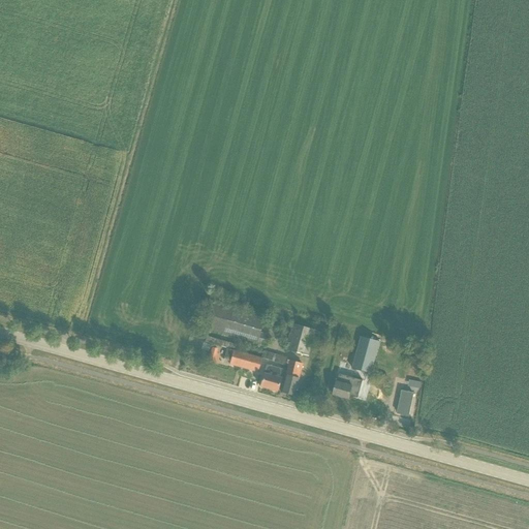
[(207,302),(203,317),(200,328),(263,345),(267,335),(259,333),(263,318),(207,302)]
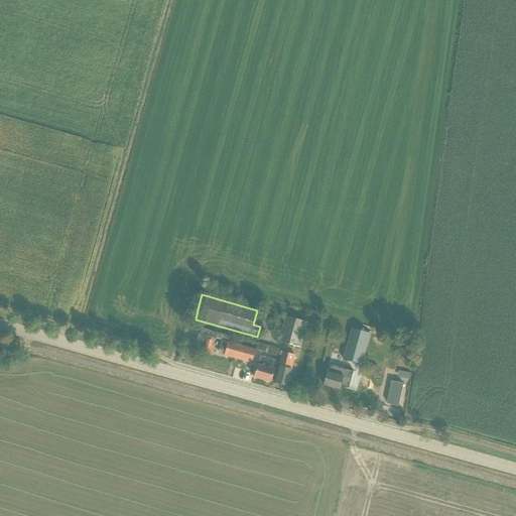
[(285,317),(281,332),(278,342),(295,346),(301,323),(285,317)]
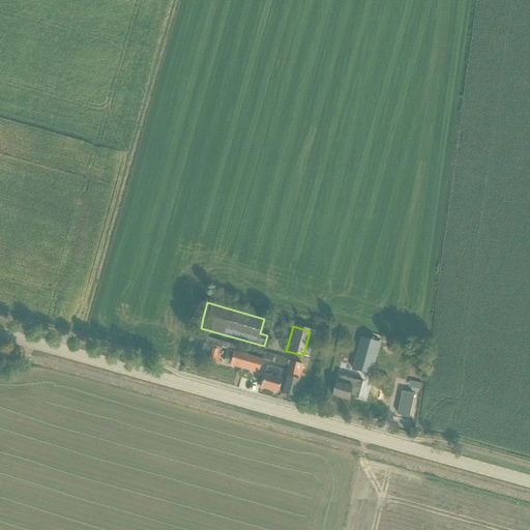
[(234,351),(235,346),(207,337),(205,344),(234,351)]
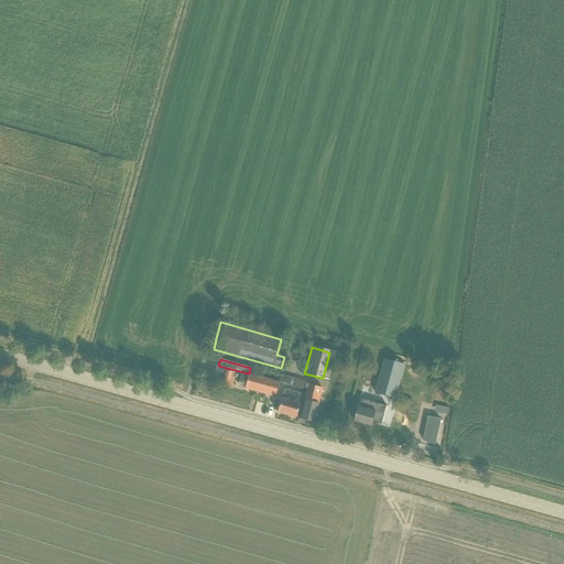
[(384,359),(376,393),(396,399),(404,365),(384,359)]
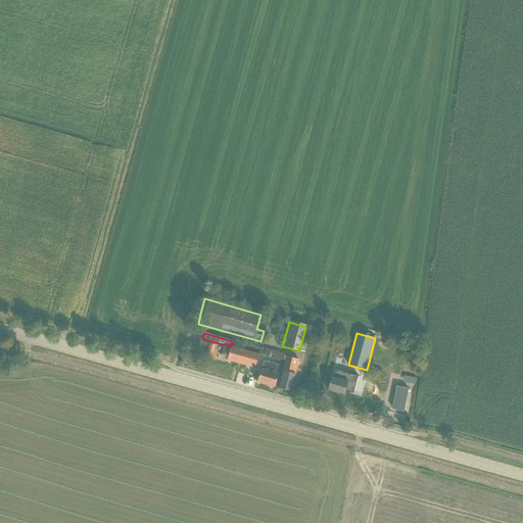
[(198,345),(205,348),(207,341),(200,339),(198,345)]
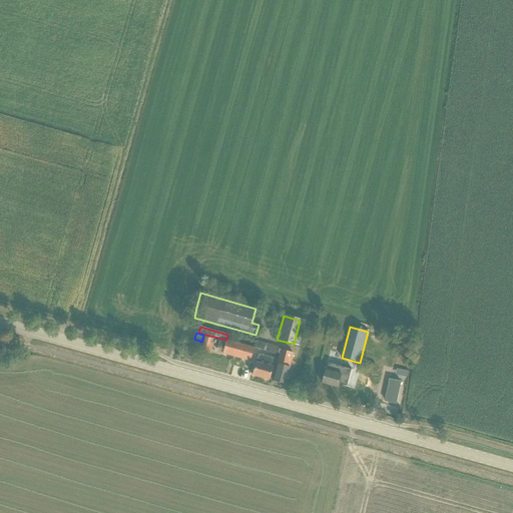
[(201,350),(206,352),(210,339),(204,337),(201,350)]
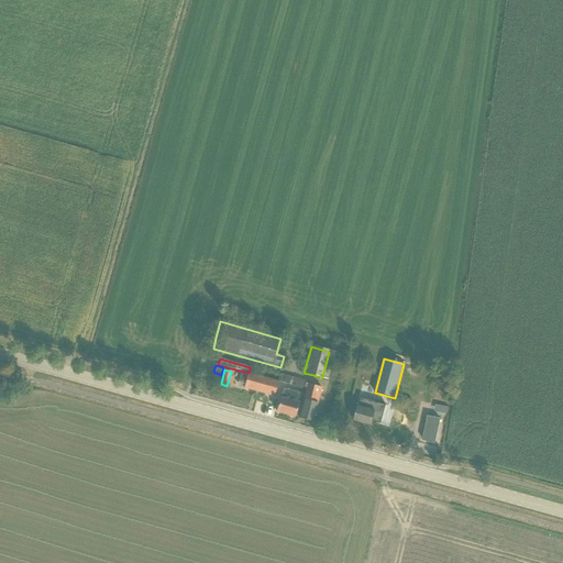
[(235,375),(240,376),(238,383),(244,385),(244,388),(274,396),(278,382),(236,371),(235,375)]
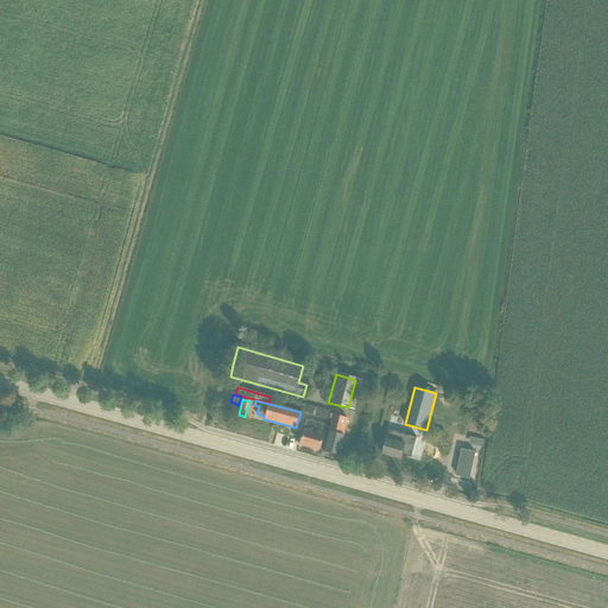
[(302,404),(299,411),(318,417),(321,409),(302,404)]
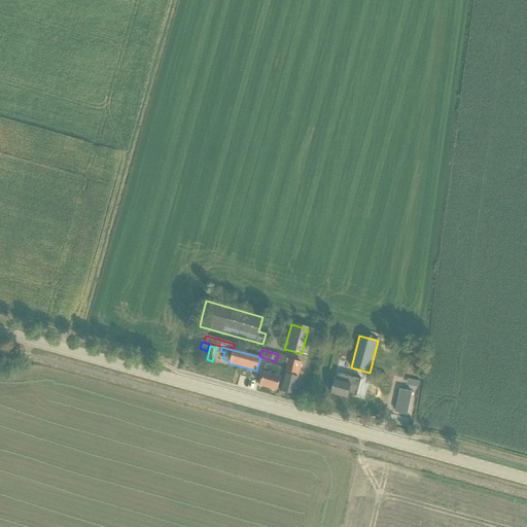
[(288,359),(287,363),(279,391),(292,394),(296,378),(294,377),(299,362),(288,359)]
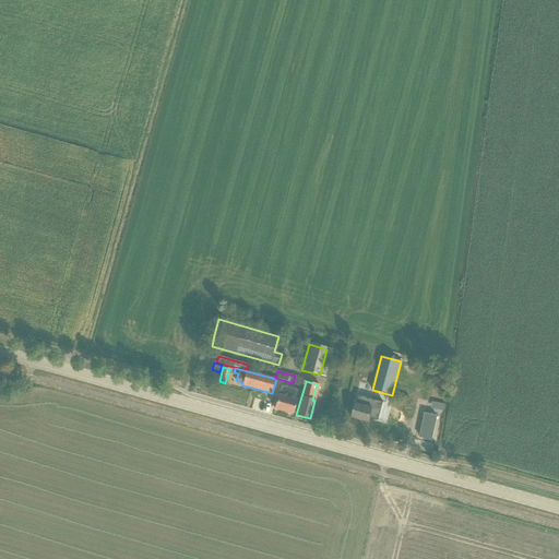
[(274,408),(293,414),(298,391),(281,385),(274,408)]
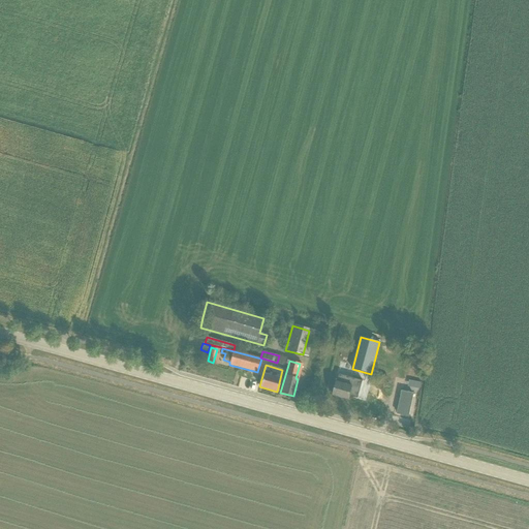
[(348,400),(354,378),(337,373),(334,382),(336,382),(333,396),(348,400)]
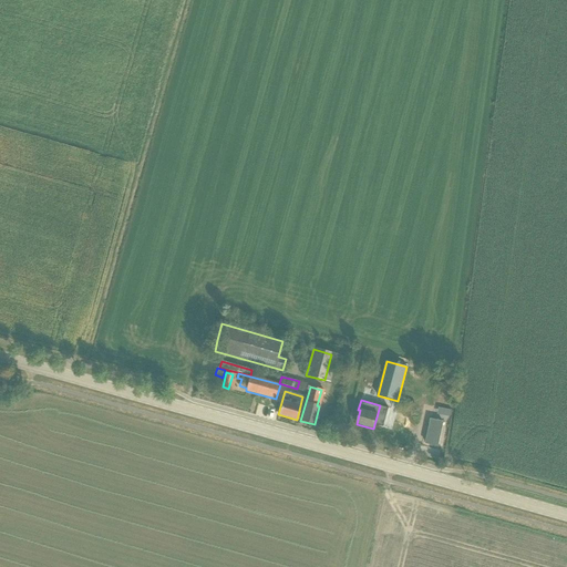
[(431,420),(425,443),(437,446),(443,422),(431,420)]
